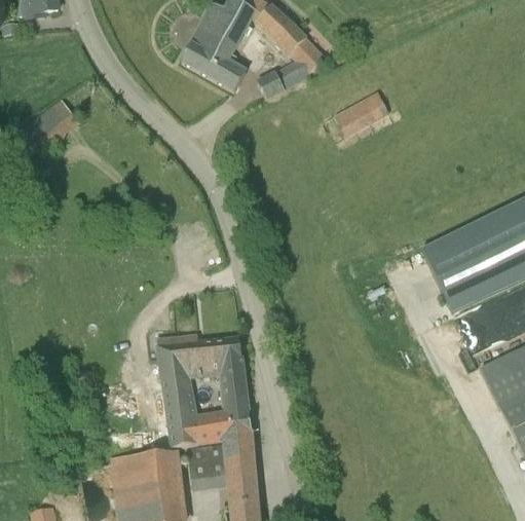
[(21,0),(14,1),(16,15),(59,7),(59,2),(59,0),(21,0)]
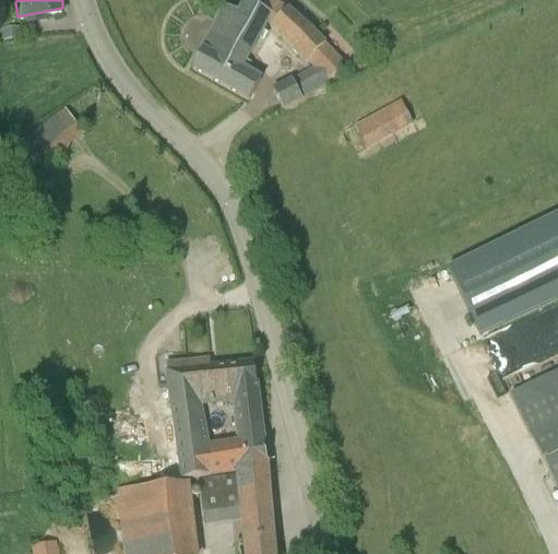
[(317,63),(293,77),(301,93),(329,78),(346,59),(311,23),(289,4),(280,0),(245,0),(240,9),(227,2),(193,65),(250,96),(262,75),(252,70),(257,62),(246,56),(268,18),(295,39),(309,56),(317,63)]
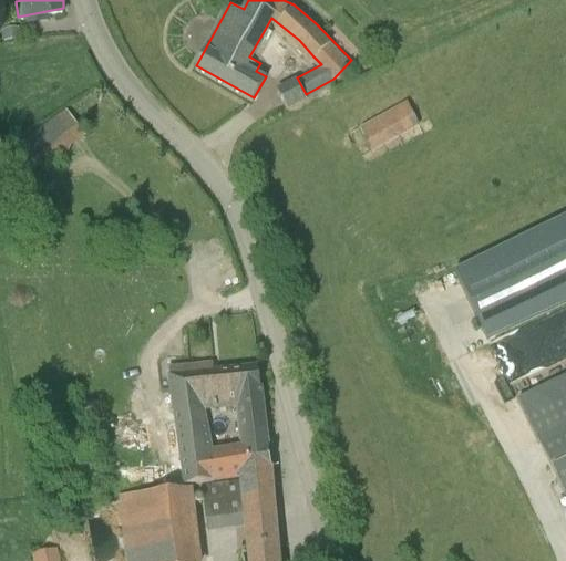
[(19,22),(3,26),(6,37),(21,33),(19,22)]
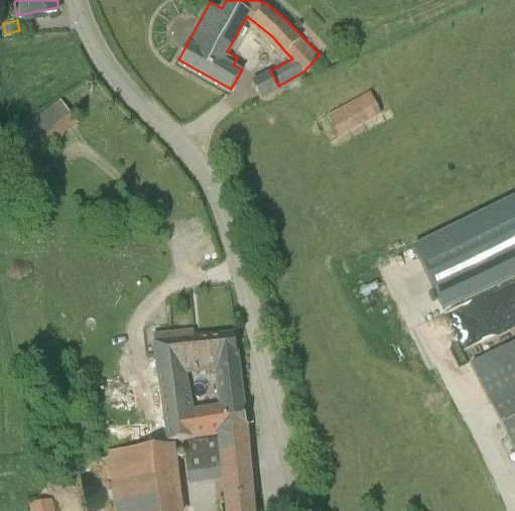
[(253,80),(261,95),(264,93),(278,86),(270,71),(253,80)]
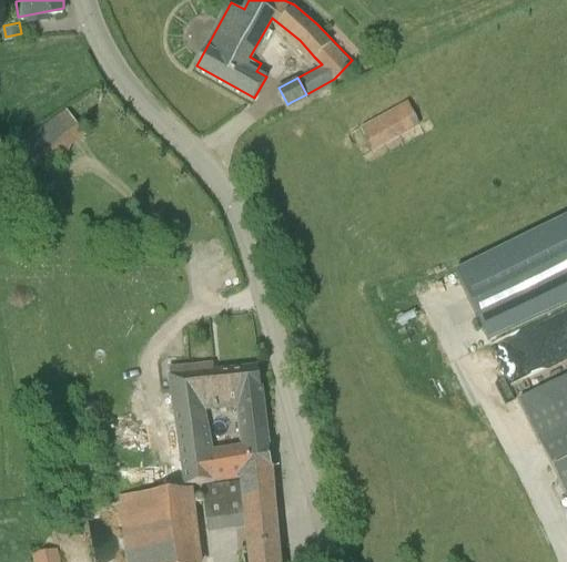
[(408,99),(362,124),(374,146),(421,121),(408,99)]
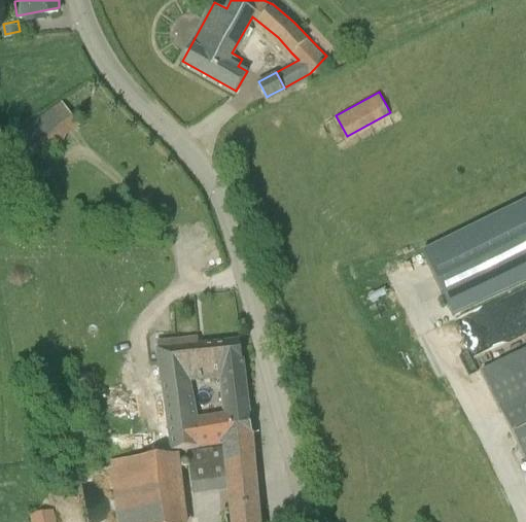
[(63,100),(6,140),(22,162),(78,122),(63,100)]
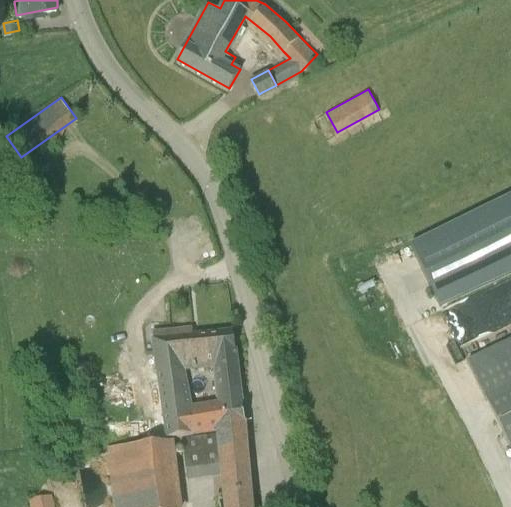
[(510,192),(411,242),(441,303),(510,268),(510,192)]
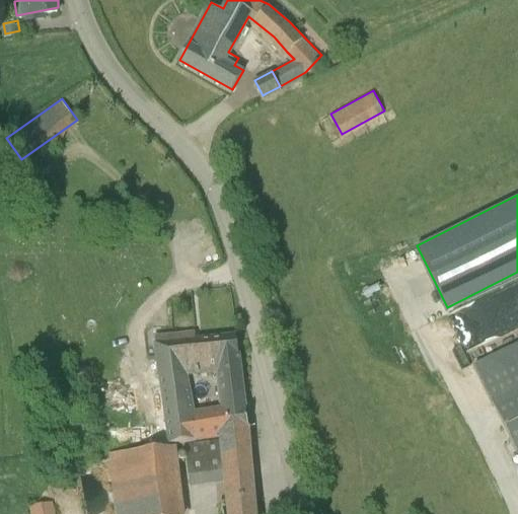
[(196,436),(197,436),(197,435),(222,431),(248,427),(237,332),(197,337),(196,329),(155,334),(161,371),(171,439),(196,436)]
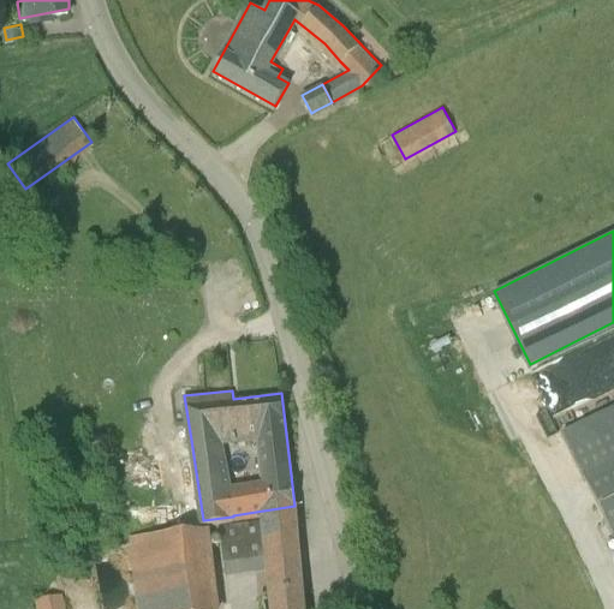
[(613,409),(564,433),(584,475),(613,536),(613,409)]
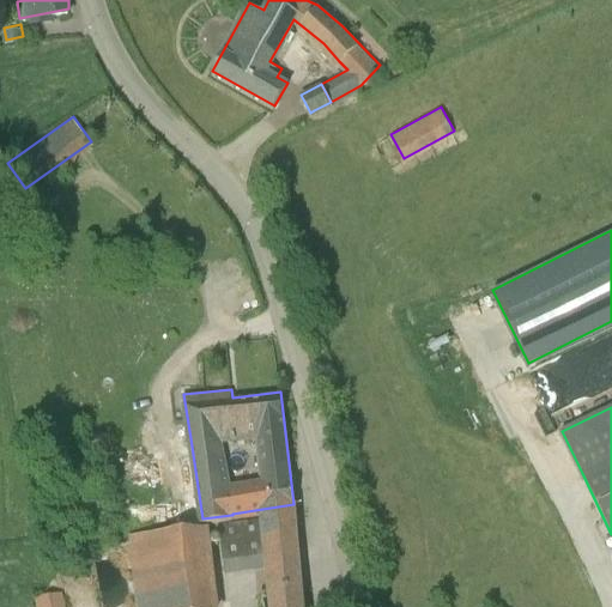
[(303,606),(295,511),(294,504),(262,509),(264,515),(219,520),(224,571),(268,566),(272,606),(303,606)]
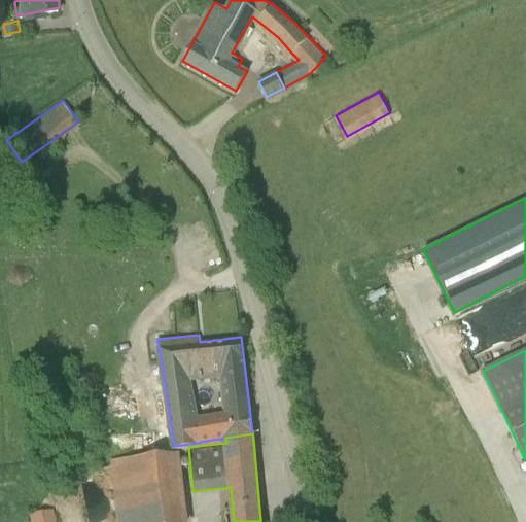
[(112,456),(113,461),(118,521),(183,521),(176,451),(112,456)]
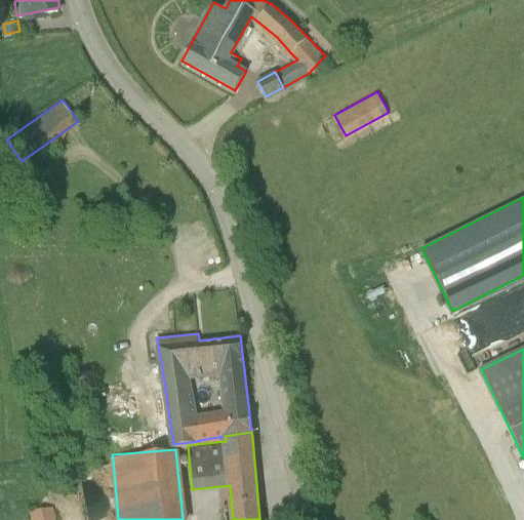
[(55,519),(52,505),(33,509),(34,519),(55,519)]
